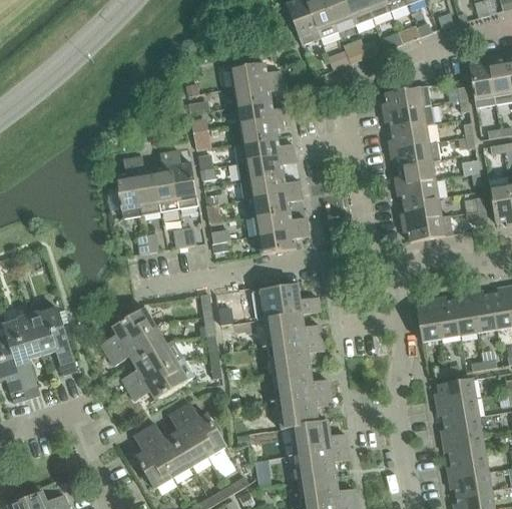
[(302,45),(320,38),(305,0),(295,0),(286,4),(302,45)]
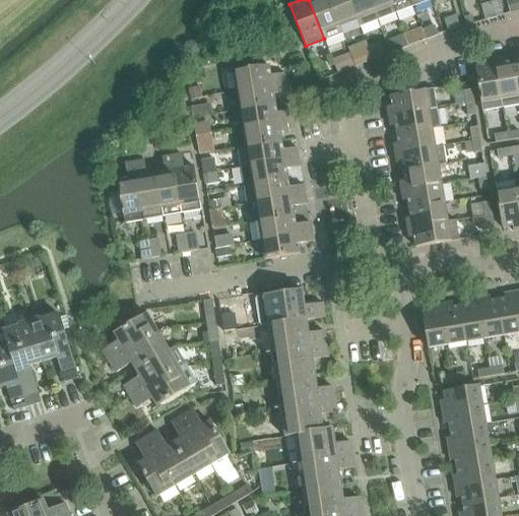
[(309,0),(324,39),(341,31),(329,0),(309,0)]
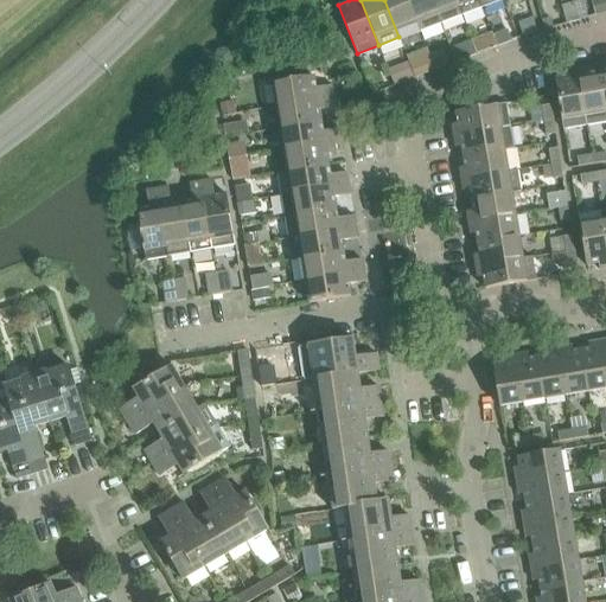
[(396,27),(415,20),(407,0),(384,0),(399,37),(396,27)]
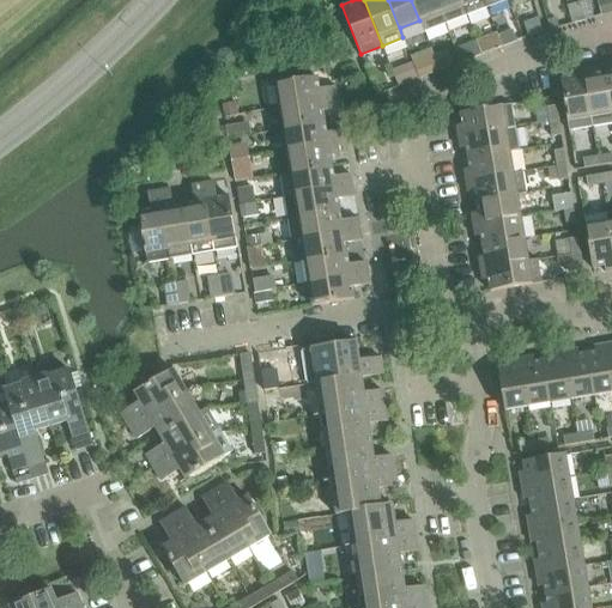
[(424,29),(443,22),(435,0),(411,0),(419,20),(420,20),(424,29)]
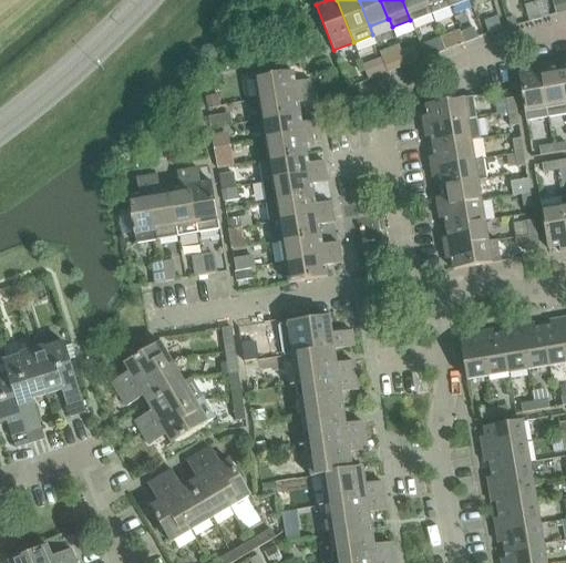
[(402,0),(410,20),(430,12),(425,0),(402,0)]
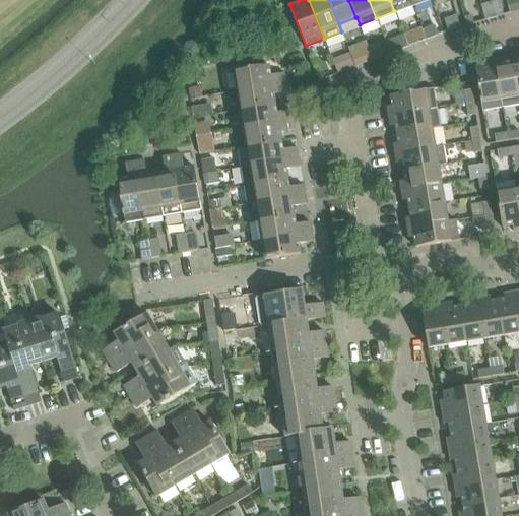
[(390,0),(394,11),(394,10),(411,4),(410,0),(390,0)]
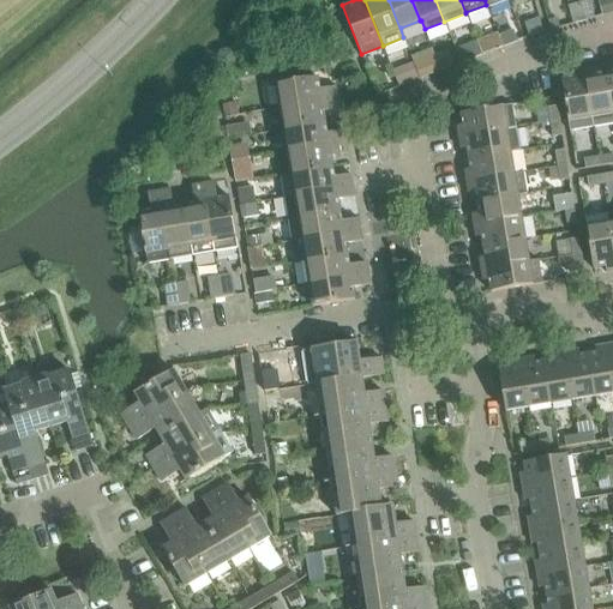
[(580,0),(568,2),(571,19),(584,17),(580,0)]
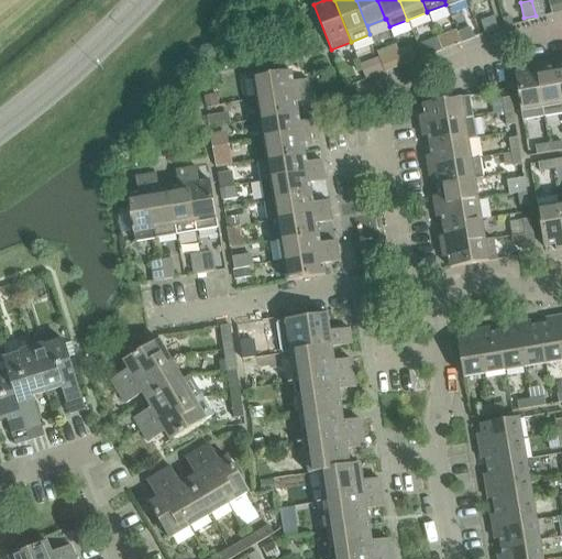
[(561,6),(560,0),(549,0),(551,11),(561,8),(561,6)]
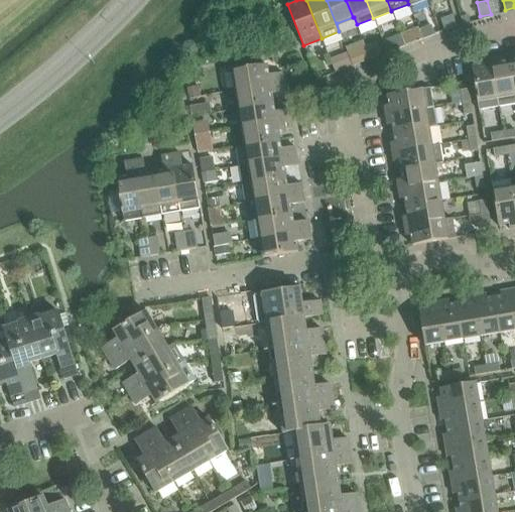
[(451,11),(438,16),(443,27),(455,23),(451,11)]
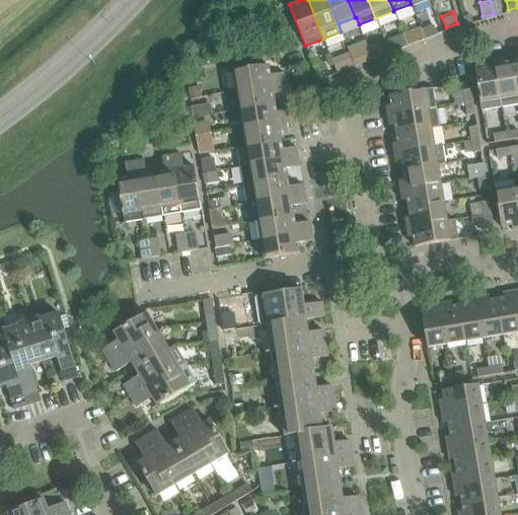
[(432,22),(420,26),(424,37),(436,31),(432,22)]
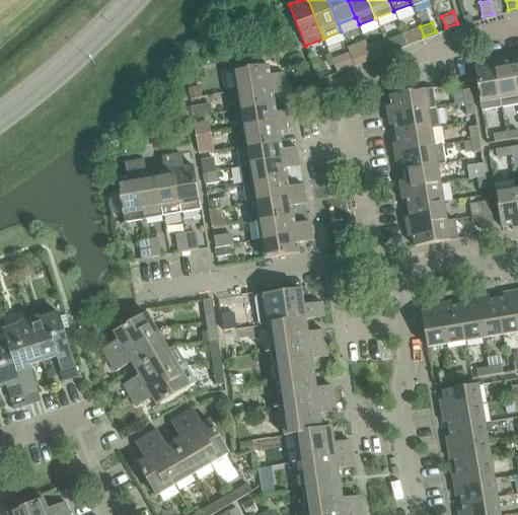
[(405,29),(411,42),(414,41),(424,37),(420,26),(419,24),(405,29)]
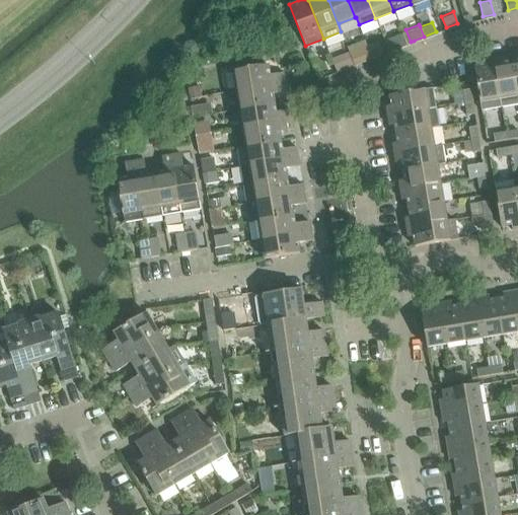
[(392,49),(405,44),(401,31),(388,37),(392,49)]
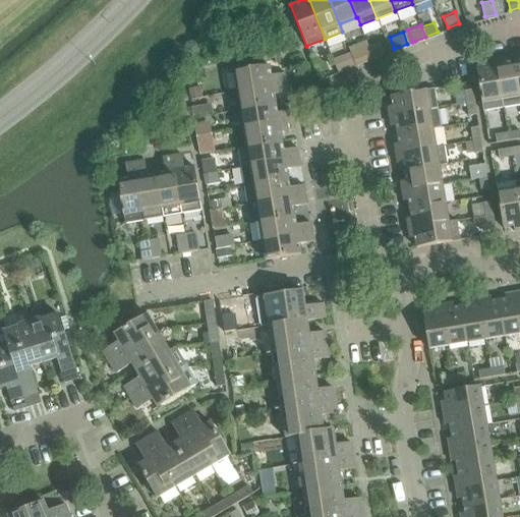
[(371,57),(364,38),(347,45),(349,50),(355,64),(371,57)]
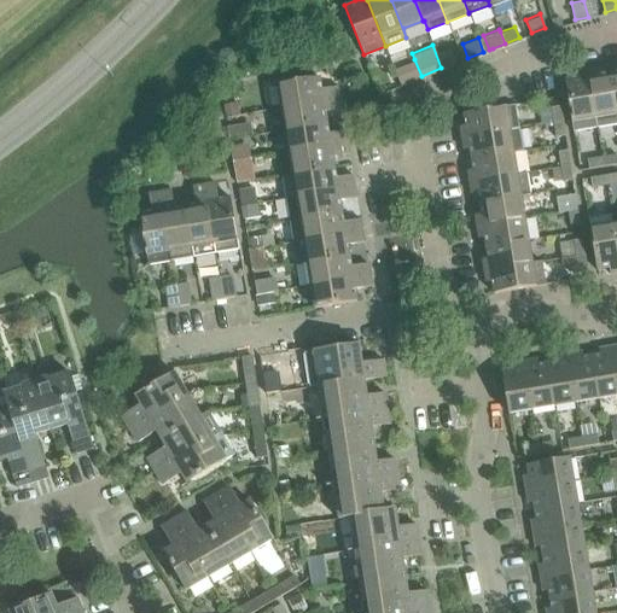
[(457,62),(450,47),(436,53),(432,45),(441,68),(457,62)]
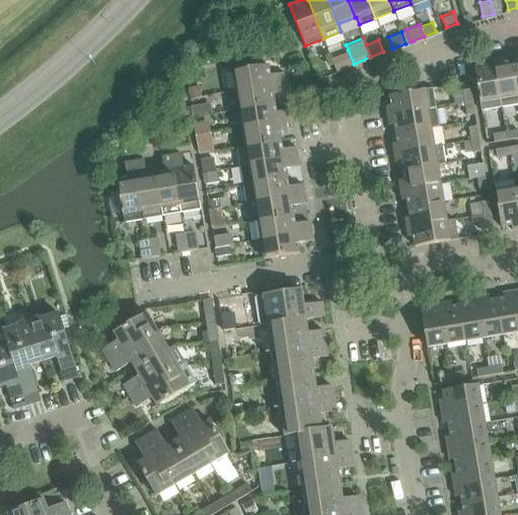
[(348,50),(330,56),(336,71),(354,64),(348,50)]
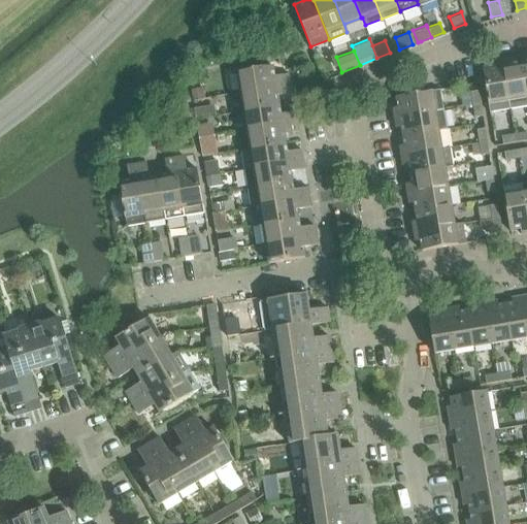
[(511,56),(500,58),(508,107),(526,103),(526,102),(520,59),(512,60),(511,56)]
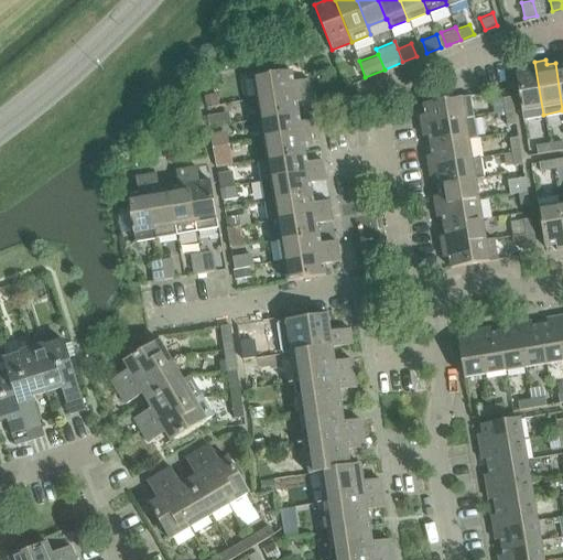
[(515,70),(521,109),(523,118),(543,115),(534,62),(524,63),(524,68),(515,70)]
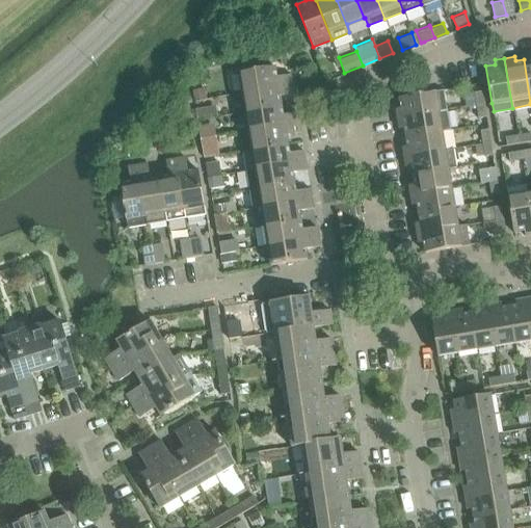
[(238,71),(241,90),(292,82),(290,72),(276,75),(274,64),(238,71)]
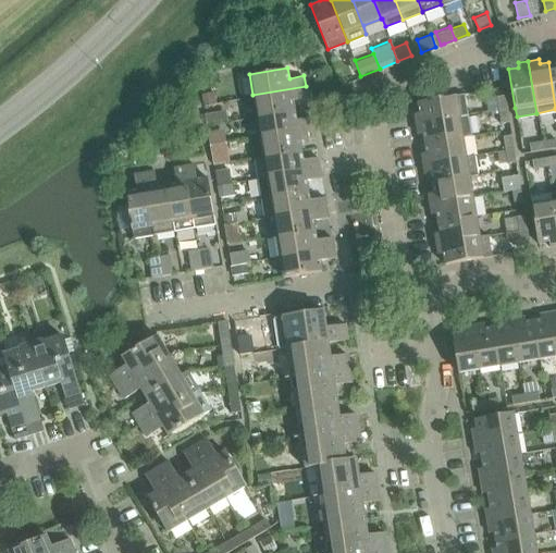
[(307,97),(306,86),(252,95),(256,114),(294,109),(293,99),(307,97)]
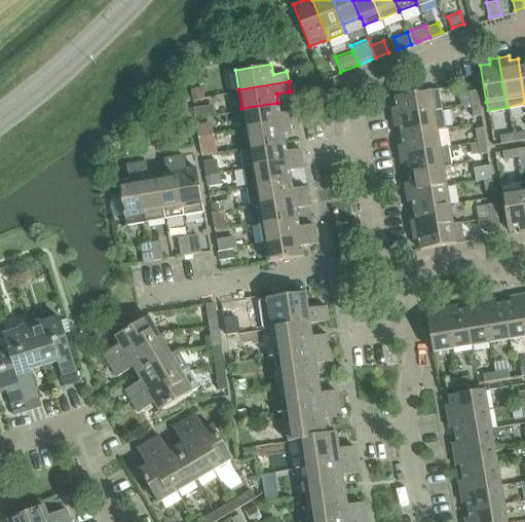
[(203,83),(191,85),(192,95),(205,92),(203,83)]
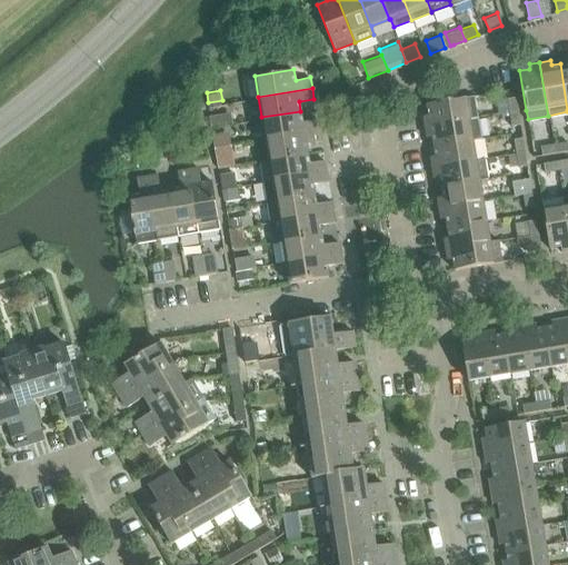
[(425,126),(478,117),(474,95),(426,102),(428,114),(422,115),(425,126)]
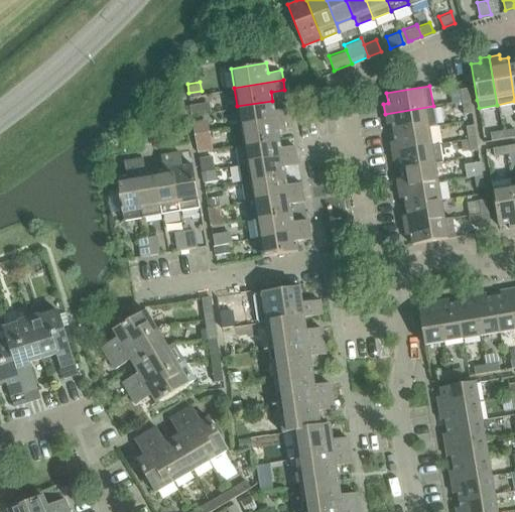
[(467,87),(460,88),(451,92),(452,102),(462,100),(462,101),(469,100),(467,87)]
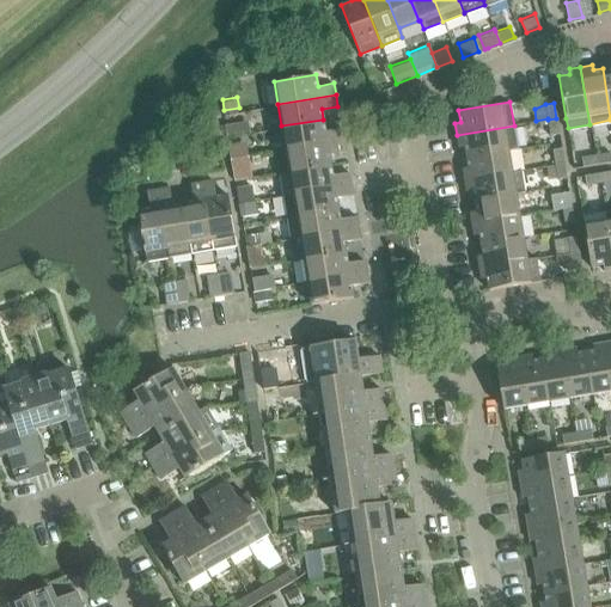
[(558,133),(556,118),(548,120),(550,134),(558,133)]
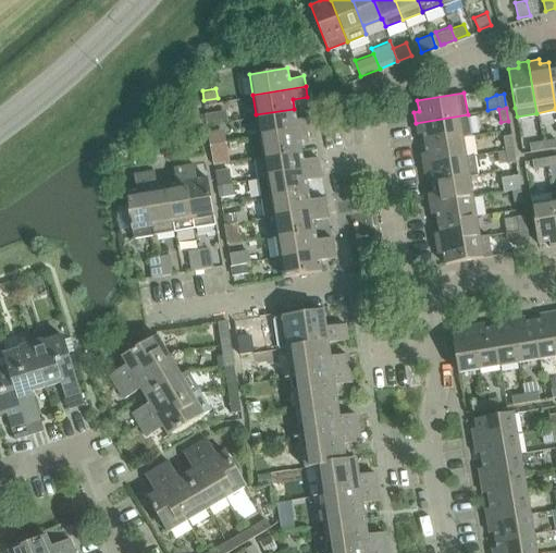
[(217,109),(205,111),(207,123),(219,121),(217,109)]
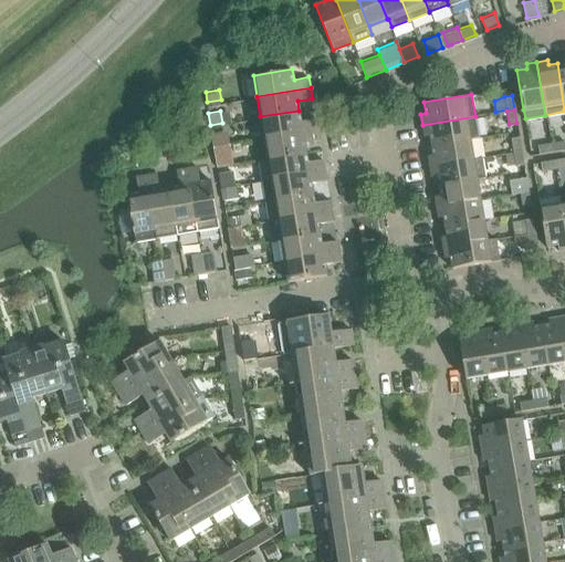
[(301,120),(299,111),(260,116),(263,136),(317,127),(315,117),(301,120)]
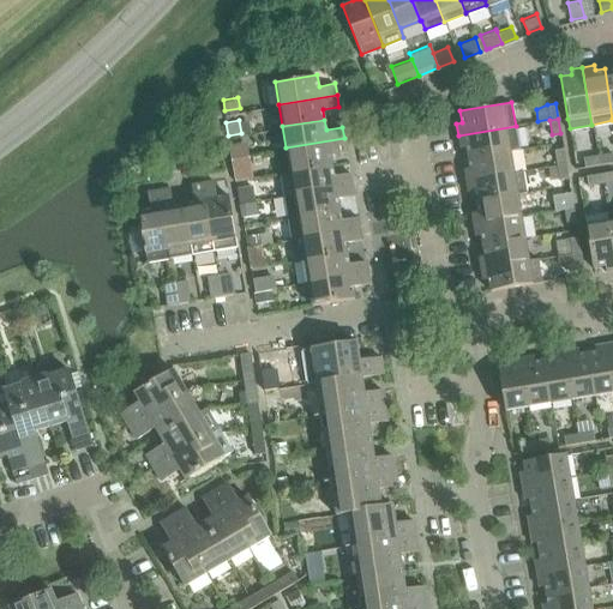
[(520,146),(516,126),(458,136),(461,146),(466,145),(468,157),(510,150),(510,148),(520,146)]
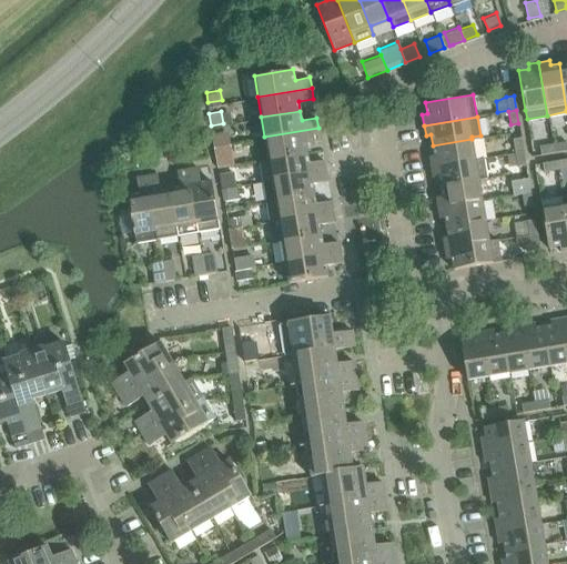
[(320,139),(319,128),(264,137),(255,139),(259,159),(306,151),(305,141),(320,139)]
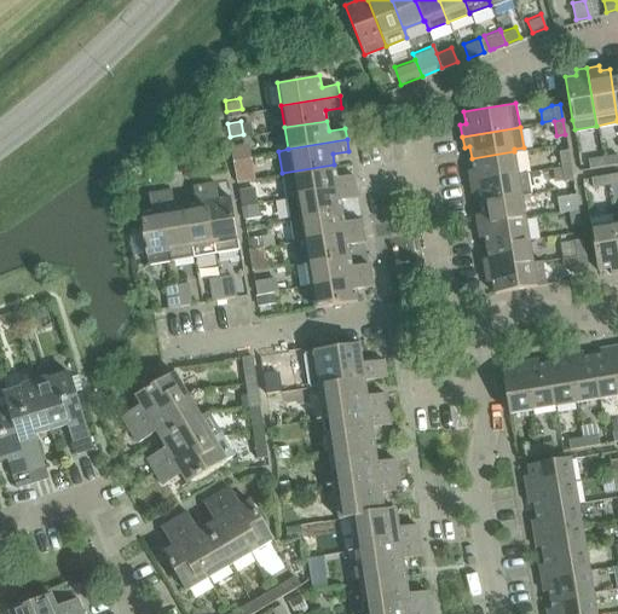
[(248,140),(231,144),(232,157),(250,155),(248,140)]
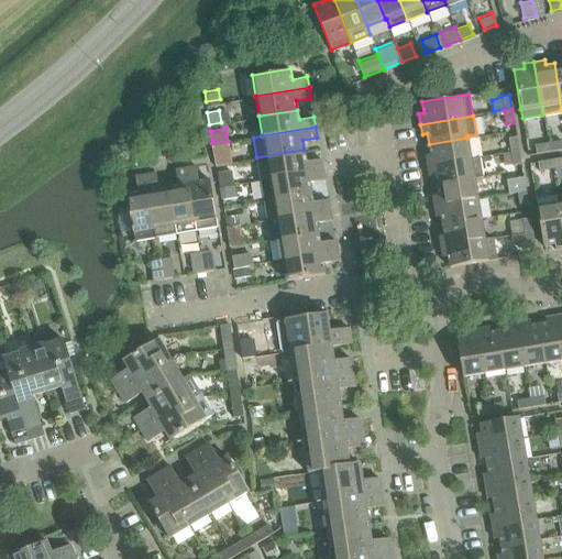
[(510,150),(510,151),(519,150),(516,135),(508,136),(510,150)]
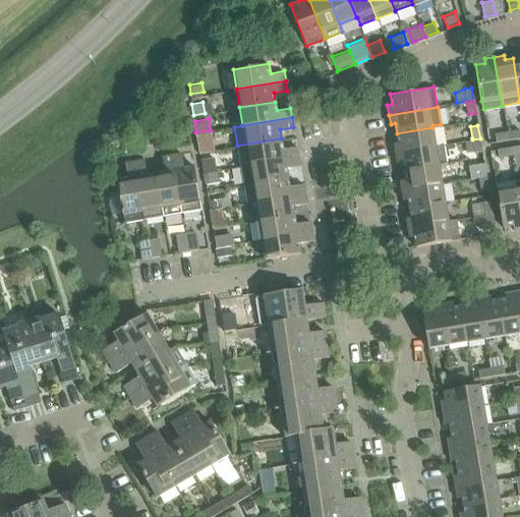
[(393,141),(395,153),(436,146),(436,145),(432,127),(397,133),(398,141),(393,141)]
